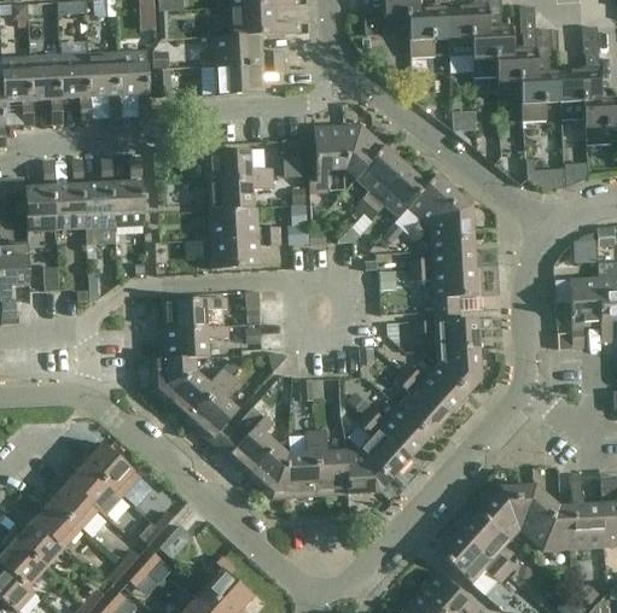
[(384,0),(386,33),(409,31),(411,31),(409,16),(419,15),(419,6),(418,0),(384,0)]
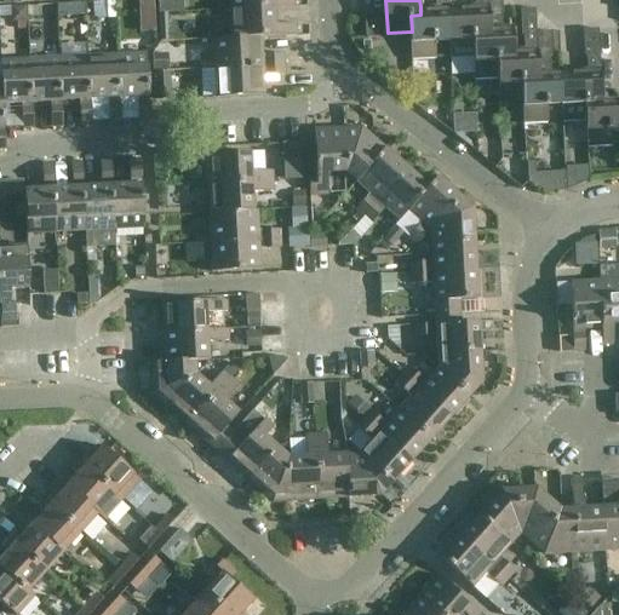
[(437,0),(437,5),(420,6),(420,15),(411,16),(412,32),(411,32),(413,56),(437,55),(436,38),(451,38),(452,38),(448,0),(437,0)]
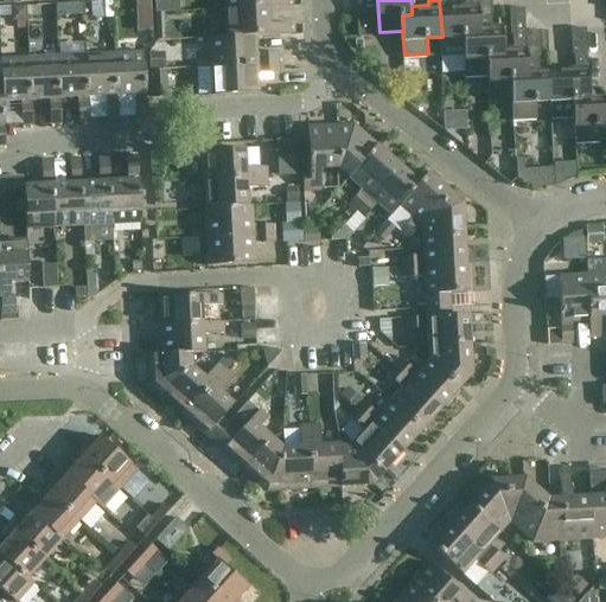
[(467,0),(467,4),(447,5),(447,0),(439,0),(442,37),(441,37),(442,52),(465,51),(465,34),(480,34),(478,0),(467,0)]
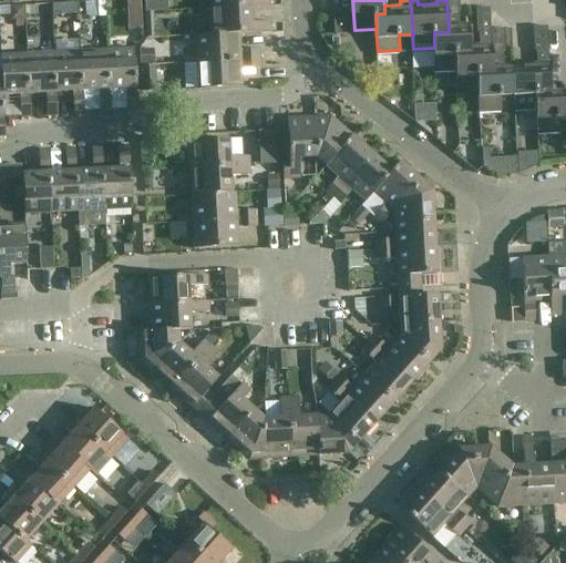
[(456,68),(456,52),(471,52),(470,43),(471,43),(470,22),(460,23),(460,8),(461,8),(460,0),(446,0),(449,32),(434,32),(434,48),(435,69),(456,68)]
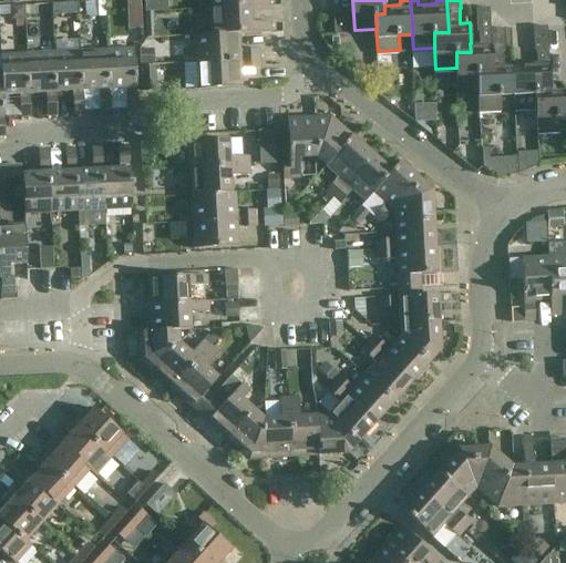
[(213,31),(240,30),(240,31),(273,29),(271,19),(253,20),(251,3),(212,6),(213,31)]
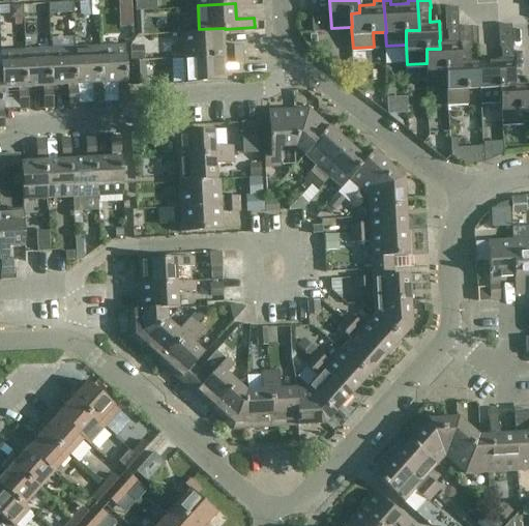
[(449,40),(440,40),(439,40),(440,49),(427,49),(427,63),(428,83),(447,82),(448,82),(447,68),(461,67),(459,35),(460,35),(459,25),(460,24),(459,4),(446,5),(447,27),(448,27),(449,40)]
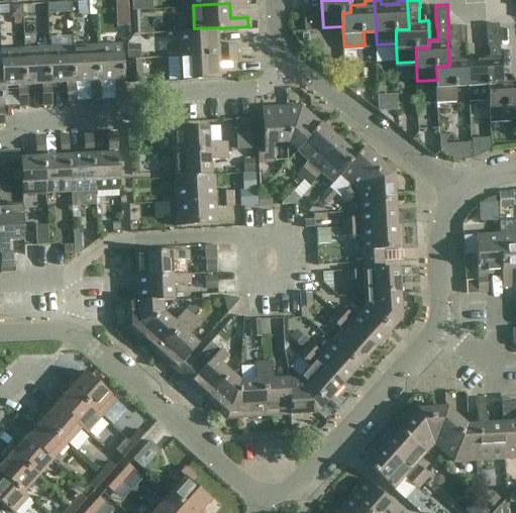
[(305,14),(306,28),(317,28),(316,14),(305,14)]
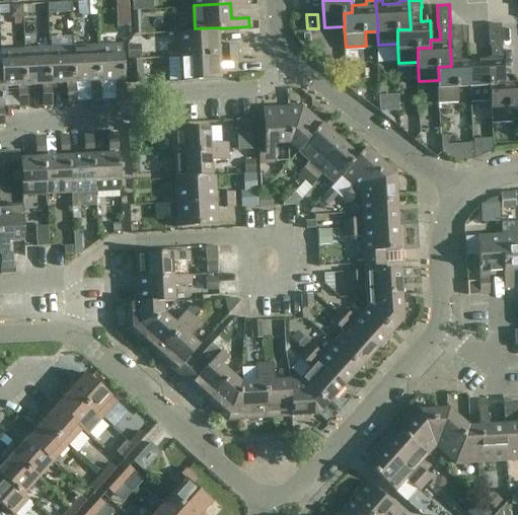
[(492,97),(492,83),(505,82),(502,21),(490,22),(491,43),(493,43),(493,57),(470,58),(471,85),(472,98),(492,97)]
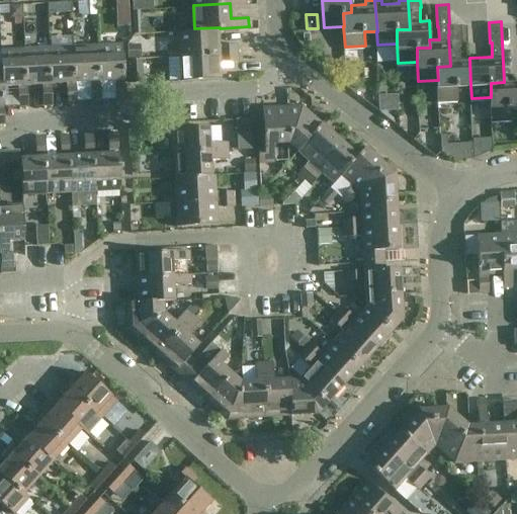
[(460,23),(449,23),(448,24),(449,34),(448,34),(450,66),(437,67),(438,80),(437,80),(438,99),(458,98),(458,85),(470,85),(469,58),(460,58),(460,45),(461,45),(460,23)]
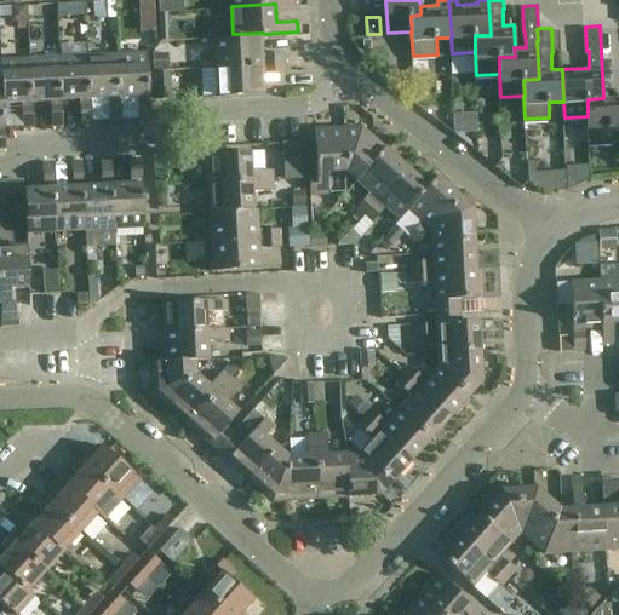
[(215,35),(216,64),(286,61),(285,51),(264,51),(263,34),(263,33),(233,34),(215,35)]
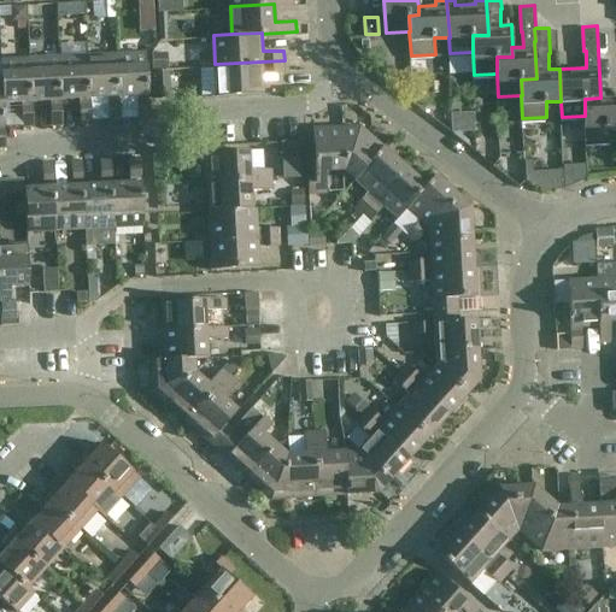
[(119,94),(121,94),(138,94),(139,118),(151,118),(147,49),(117,51),(119,94)]
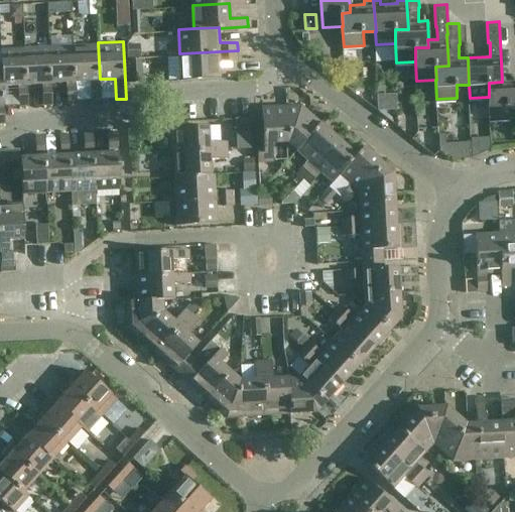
[(74,44),(76,81),(77,81),(91,80),(92,100),(102,100),(101,79),(100,79),(98,42),(74,44)]
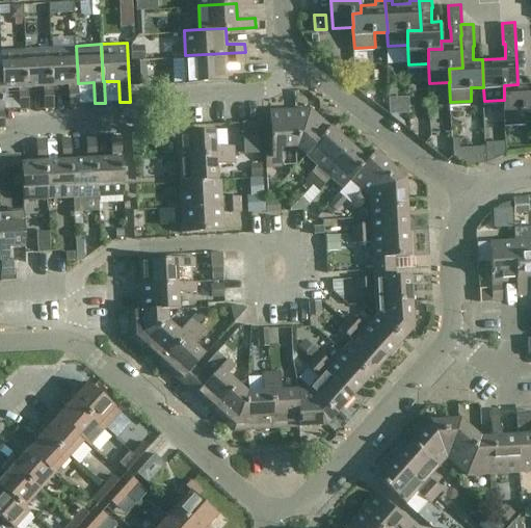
[(53,84),(54,84),(69,83),(70,104),(80,104),(79,83),(78,83),(76,46),(51,47),(53,84)]
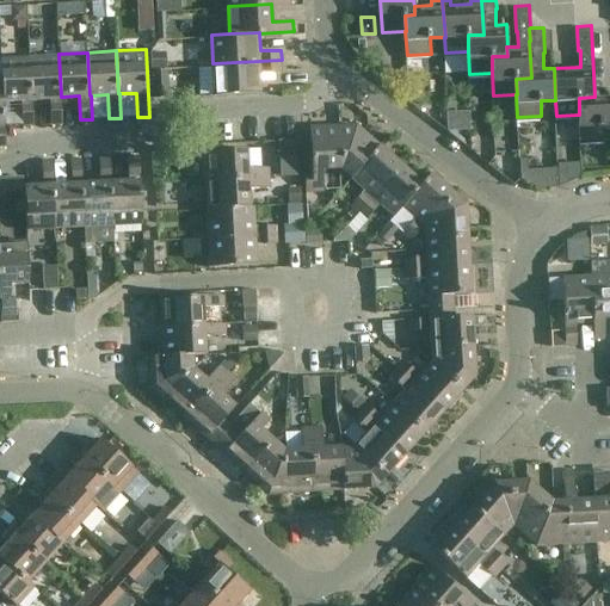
[(63,121),(62,97),(61,97),(59,54),(30,55),(32,98),(34,98),(50,97),(51,122),(63,121)]
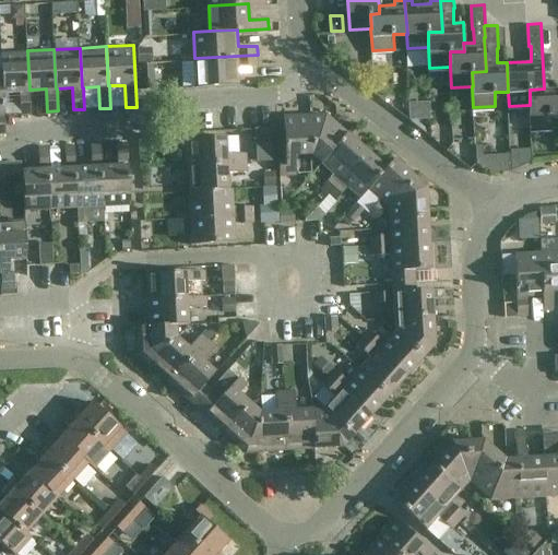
[(2,69),(3,91),(4,91),(20,91),(21,113),(32,113),(31,90),(30,90),(27,50),(1,51),(2,69)]
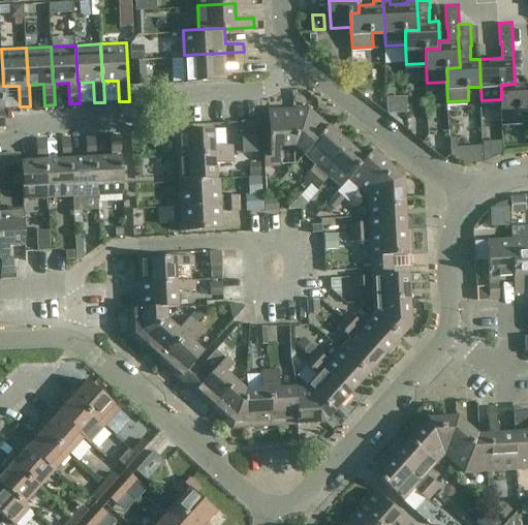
[(184,55),(186,81),(226,79),(226,62),(244,61),(244,52),(184,55)]
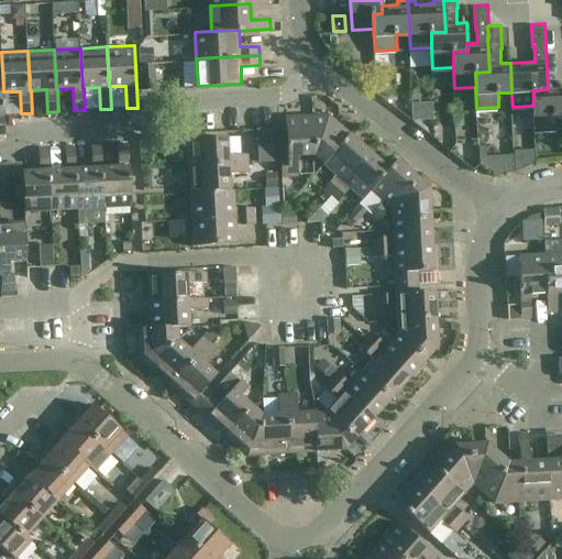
[(156,84),(156,61),(140,62),(141,85),(156,84)]
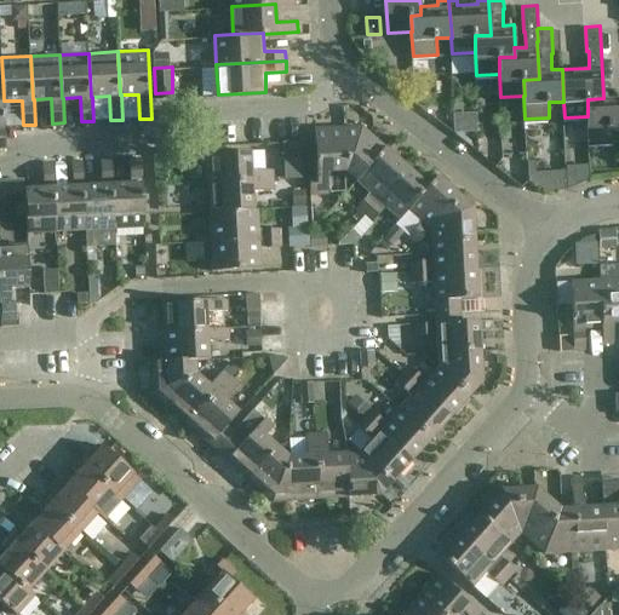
[(618,97),(603,98),(588,99),(588,116),(589,143),(613,142),(613,141),(618,139),(618,97)]
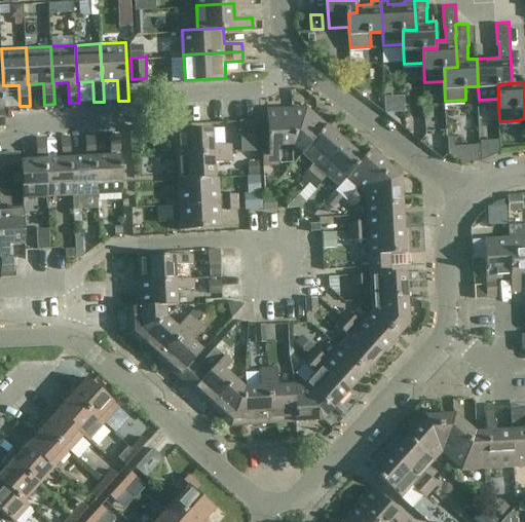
[(307,105),(293,106),(295,143),(303,151),(328,123),(307,105)]
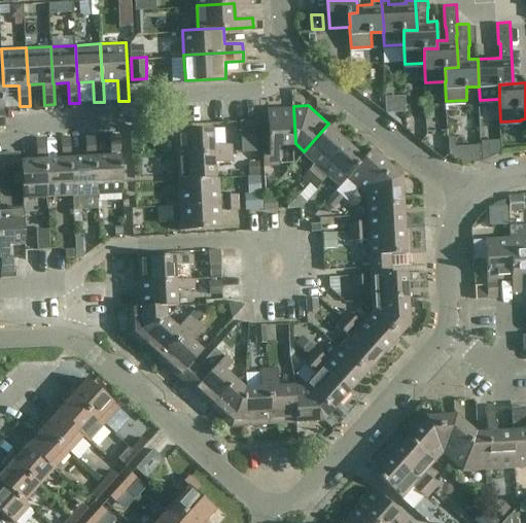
[(279,144),(295,143),(293,106),(268,108),(270,147),(264,147),(265,164),(280,163),(279,144)]
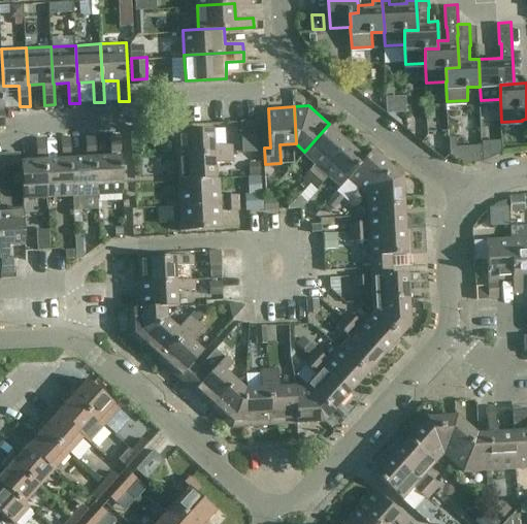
[(244,124),(245,149),(259,149),(258,123),(244,124)]
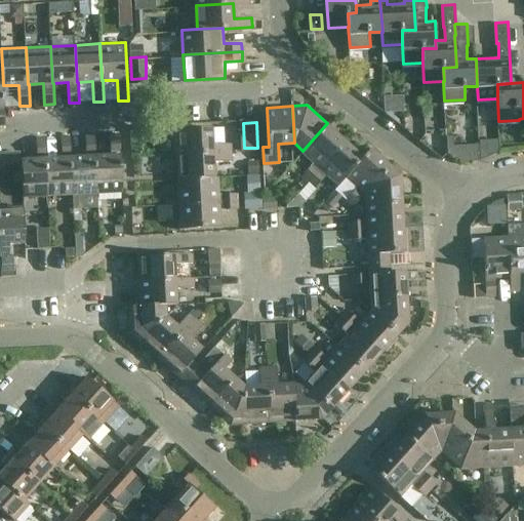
[(346,139),(327,123),(303,151),(314,161),(301,174),(309,181),(346,139)]
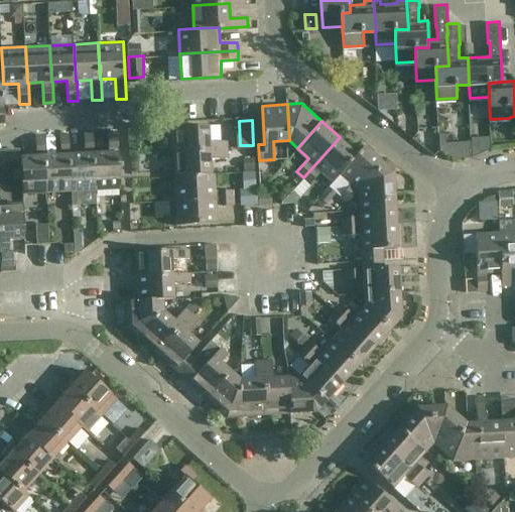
[(174,150),(228,148),(228,139),(210,140),(209,124),(172,126),(174,150)]
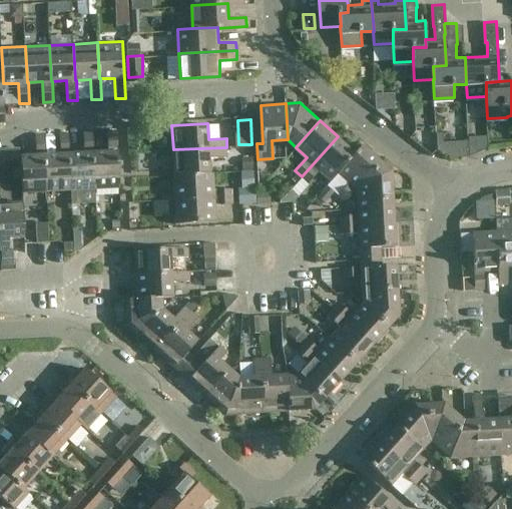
[(109,150),(94,151),(95,187),(120,186),(117,129),(108,130),(109,150)]
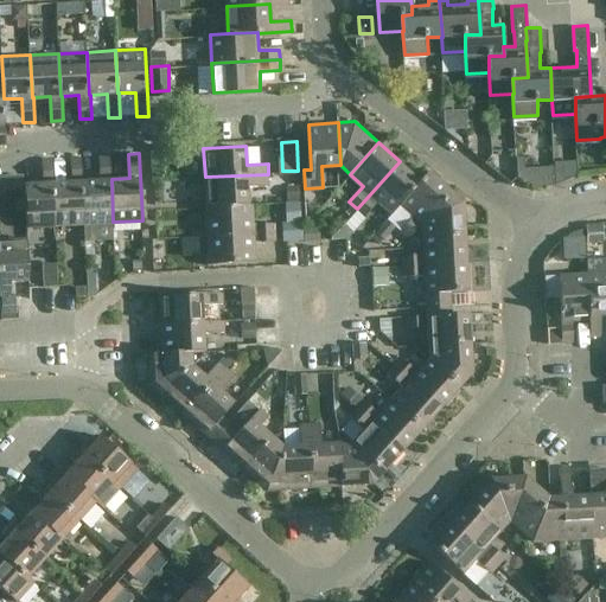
[(84,223),(113,222),(112,179),(110,154),(100,155),(101,179),(83,180),(84,223)]
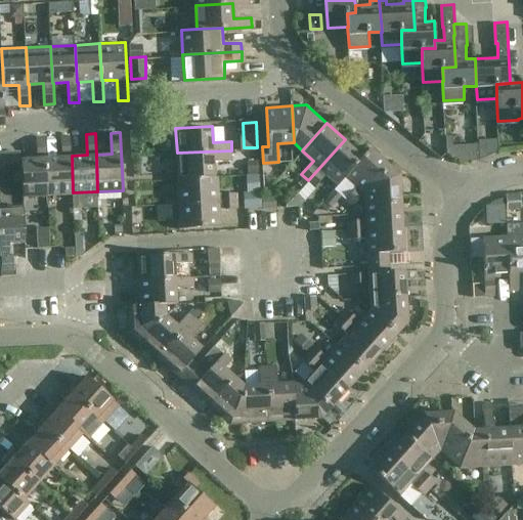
[(47,157),(49,193),(73,192),(72,156),(71,135),(61,135),(62,156),(47,157)]
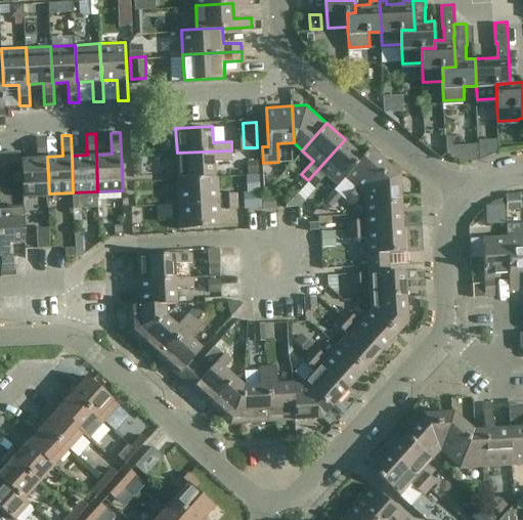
[(24,196),(49,193),(47,157),(46,136),(37,136),(38,158),(22,159),(24,196)]
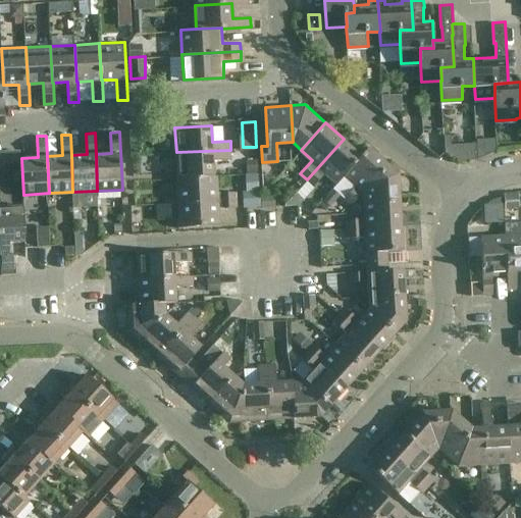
[(362,155),(361,155),(344,139),(307,179),(313,186),(325,172),(337,183),(346,174),(345,173),(362,155)]
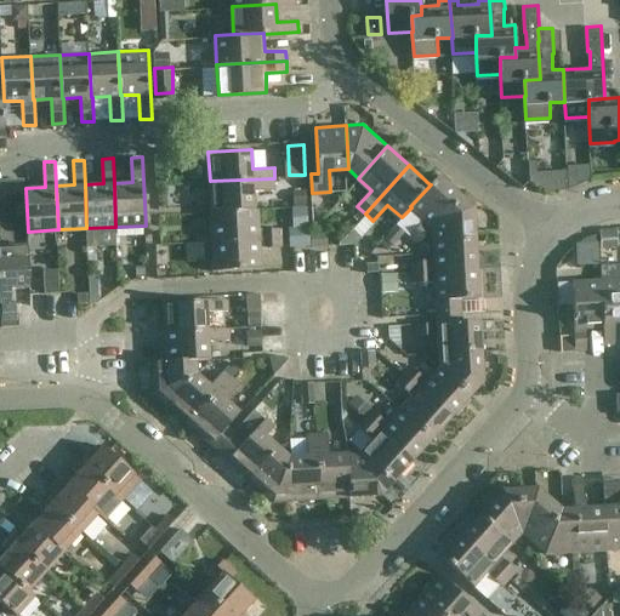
[(410,206),(411,207),(424,218),(410,235),(419,243),(432,227),(461,194),(439,174),(430,184),(431,184),(410,206)]
